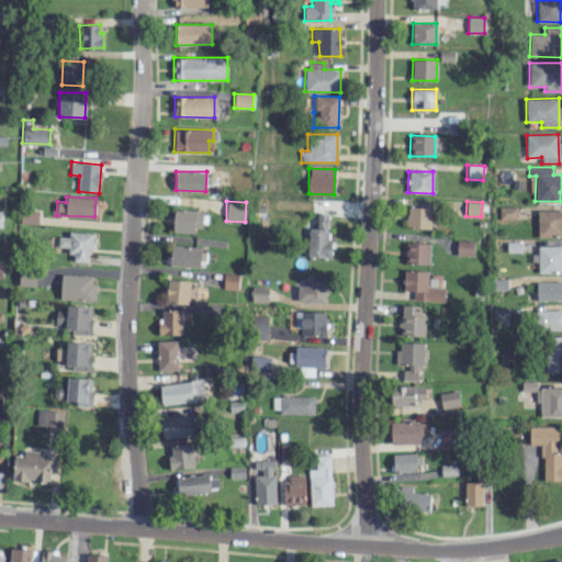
[(430,228),(430,208),(406,206),(406,227),(430,228)]
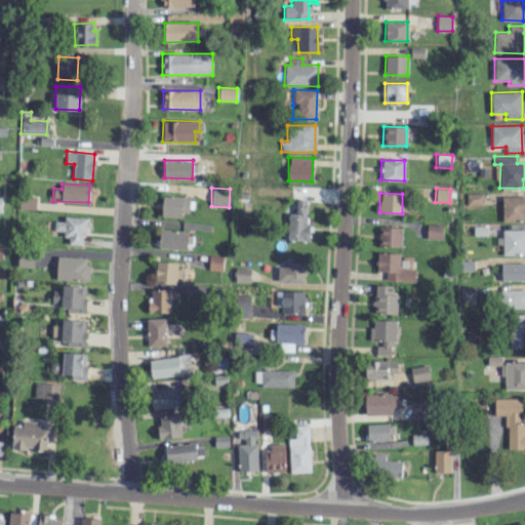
[(467,204),(483,204),(483,193),(467,193),(467,204)]
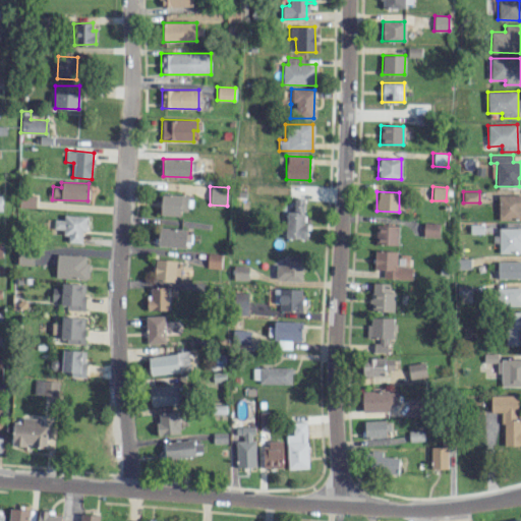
[(187,215),(188,195),(161,194),(160,214),(187,215)]
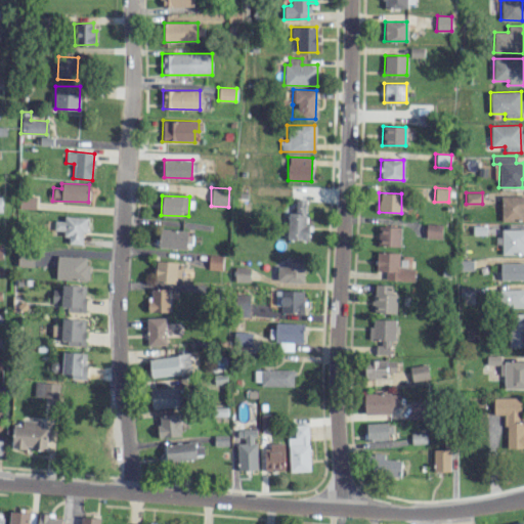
[(523,195),(500,197),(501,221),(523,220),(523,195)]
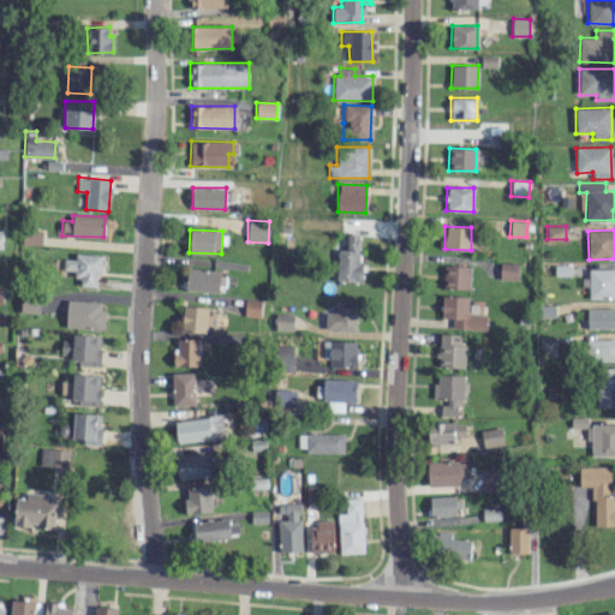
[(42,231),(23,231),(22,244),(41,245),(42,231)]
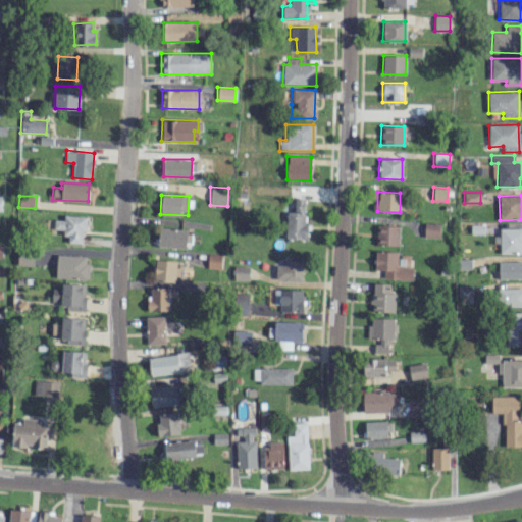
[(306,199),(295,198),(294,211),(286,211),(285,239),(305,239),(306,199)]
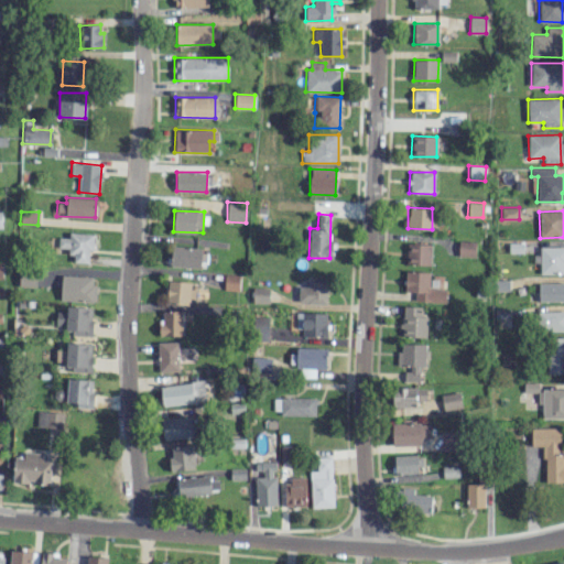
[(69,238),(58,237),(58,248),(71,248),(71,262),(88,262),(88,250),(93,250),(93,234),(69,232),(69,238)]
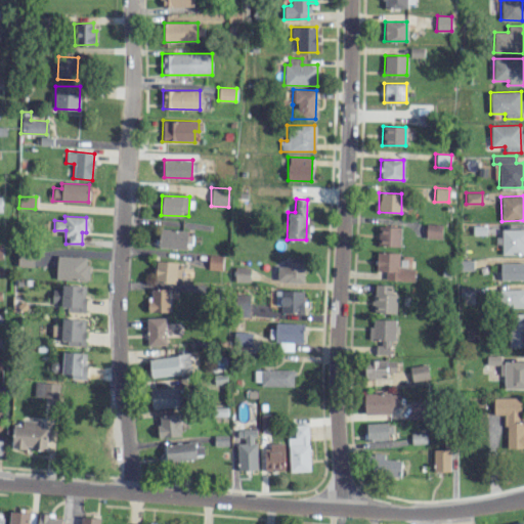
[(441,238),(441,224),(426,223),(425,237),(441,238)]
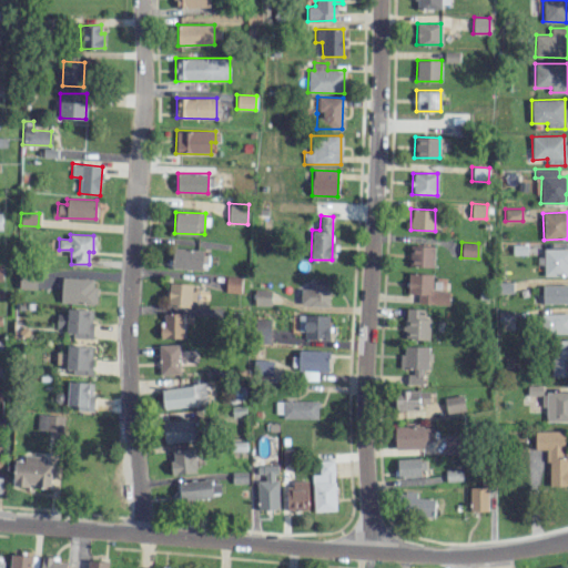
[(434,245),(409,244),(408,266),(433,267),(434,245)]
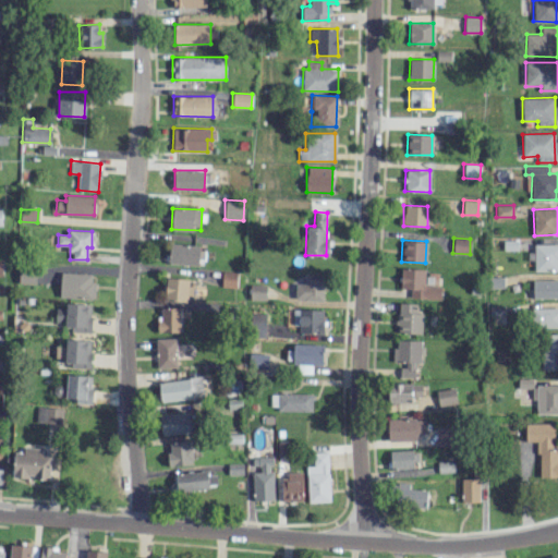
[(557,243),(534,244),(534,271),(557,270),(557,243)]
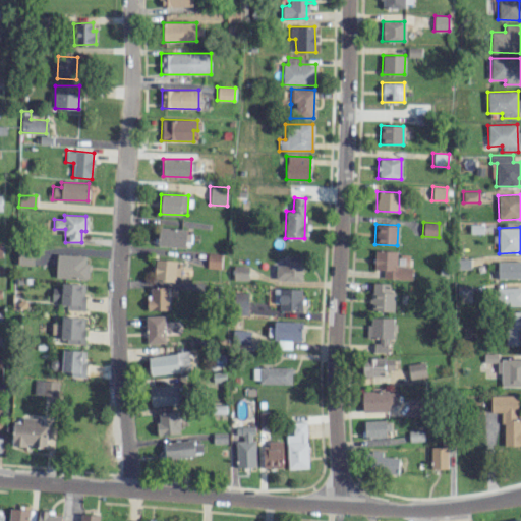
[(188,229),(158,228),(158,246),(188,247),(188,229)]
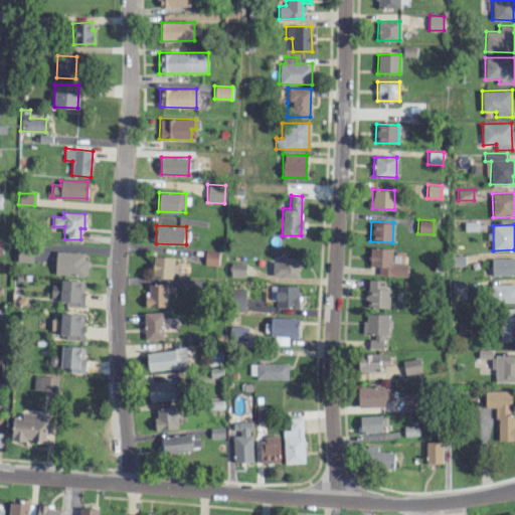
[(378,275),(406,276),(406,264),(391,264),(392,248),(370,247),(369,267),(379,267),(378,275)]
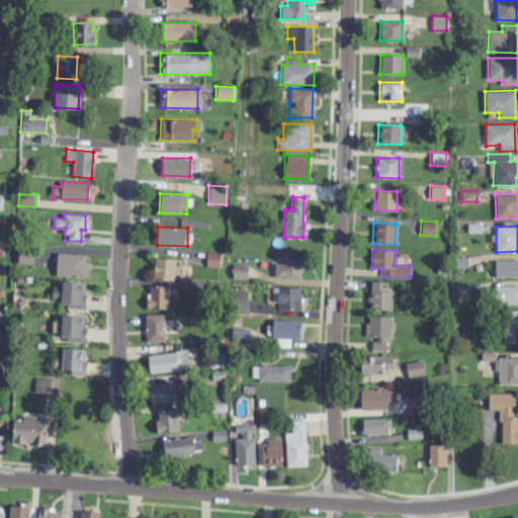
[(17,250),(16,263),(32,264),(32,251),(17,250)]
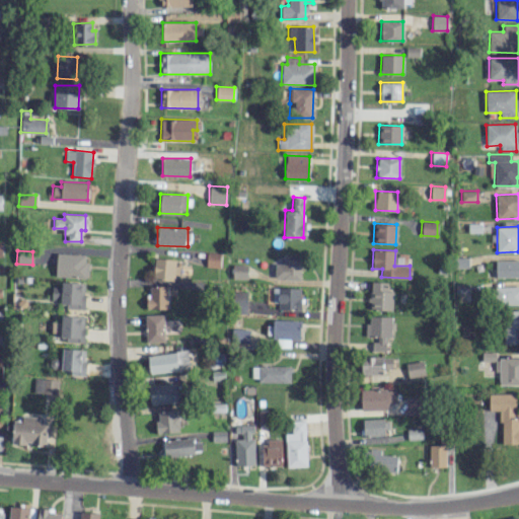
[(219,267),(220,253),(207,252),(206,267),(219,267)]
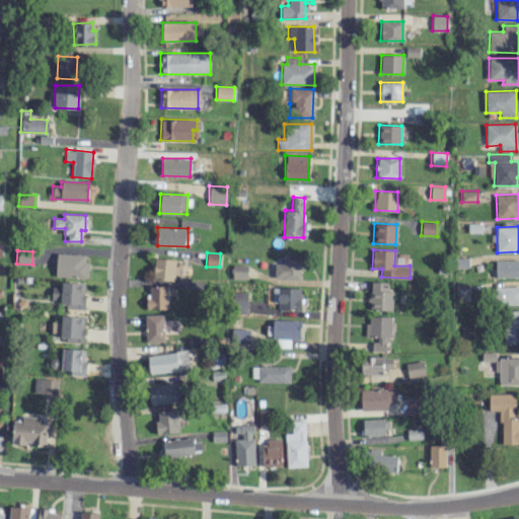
[(84,254),(56,253),(55,277),(88,278),(88,263),(84,263),(84,254)]
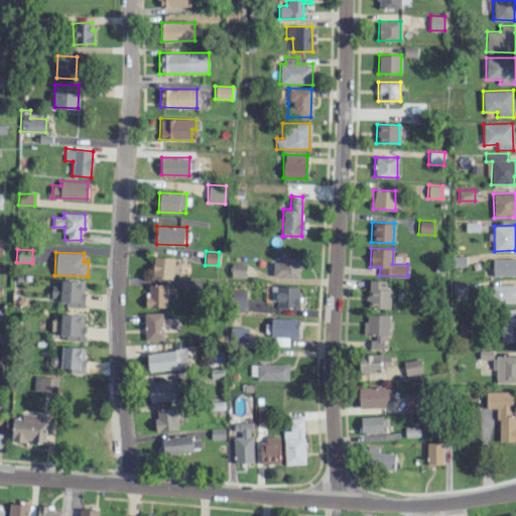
[(281,262),(273,262),(272,277),(298,278),(299,253),(281,253),(281,262)]
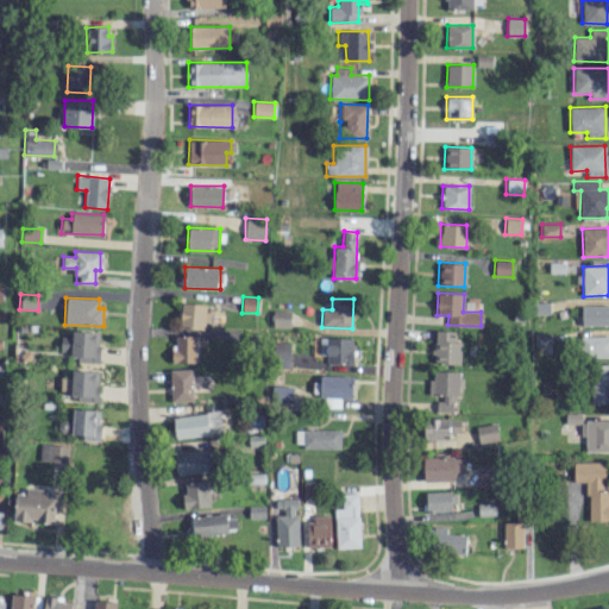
[(208,306),(182,301),(179,326),(205,330),(208,306)]
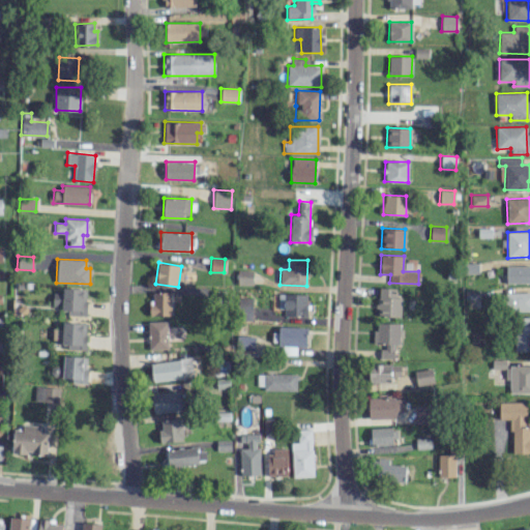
[(529,265),(506,266),(506,283),(529,282),(529,265)]
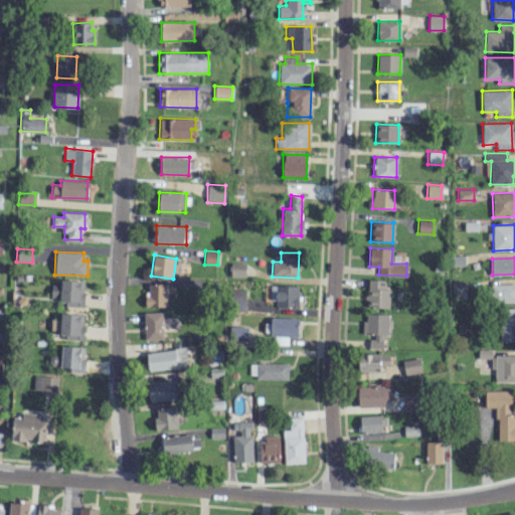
[(230,276),(244,277),(245,263),(230,263),(230,276)]
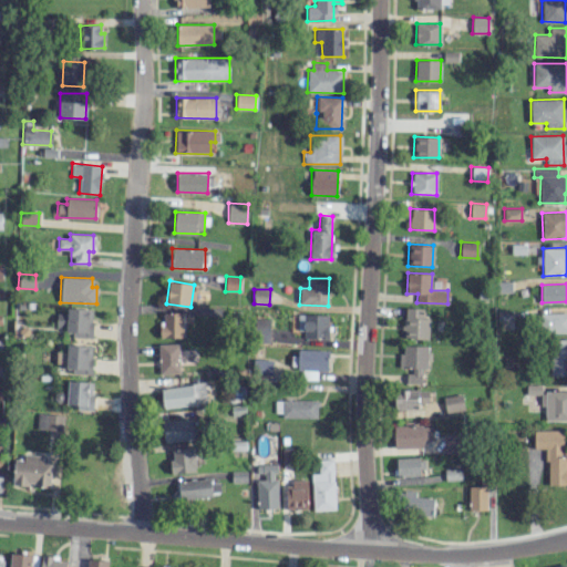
[(57,313),(57,328),(70,328),(69,337),(92,337),(93,309),(66,308),(66,313),(57,313)]
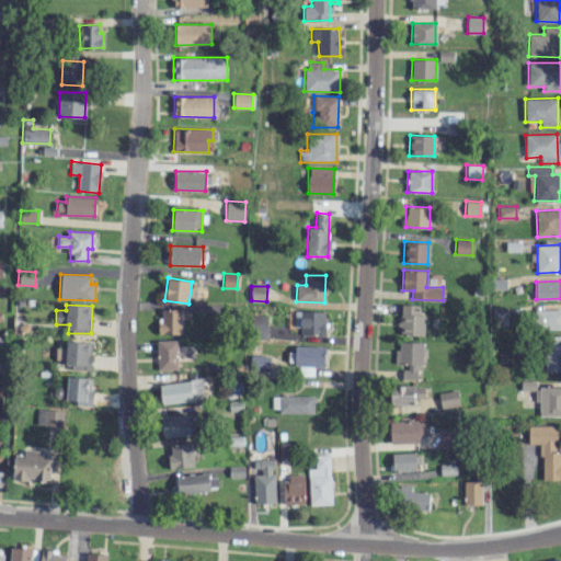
[(424,335),(424,313),(419,313),(419,305),(400,305),(399,334),(424,335)]
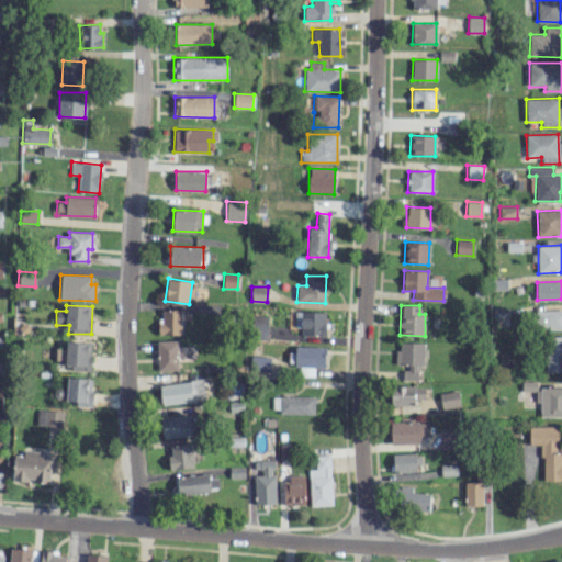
[(159,334),(181,334),(182,310),(159,310),(159,334)]
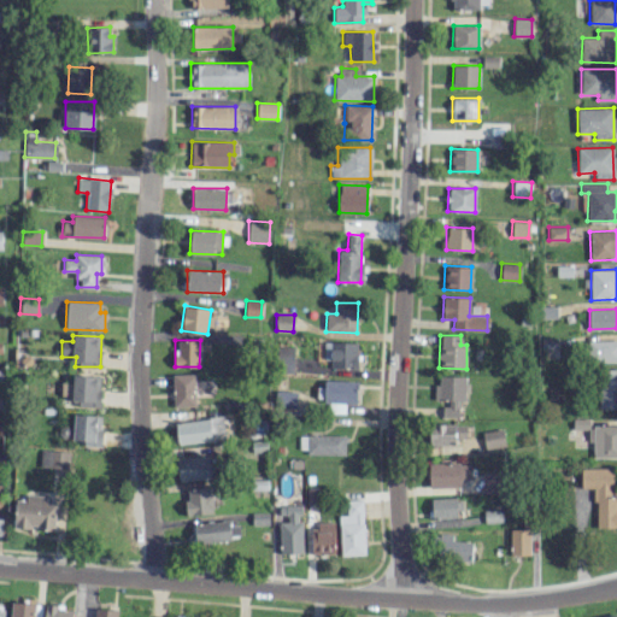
[(588,362),(616,362),(616,340),(588,340),(588,362)]
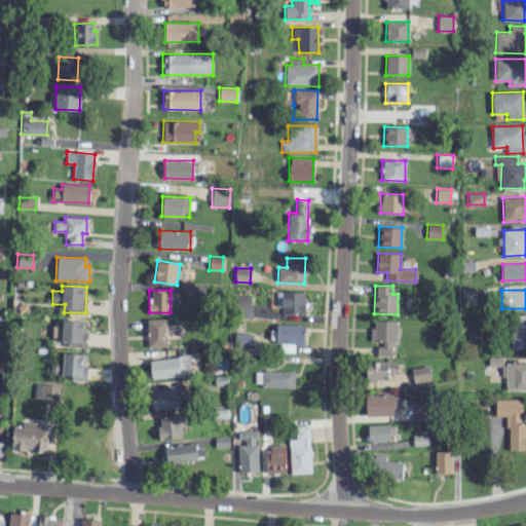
[(276,292),(275,306),(282,306),(282,313),(304,313),(304,292),(276,292)]
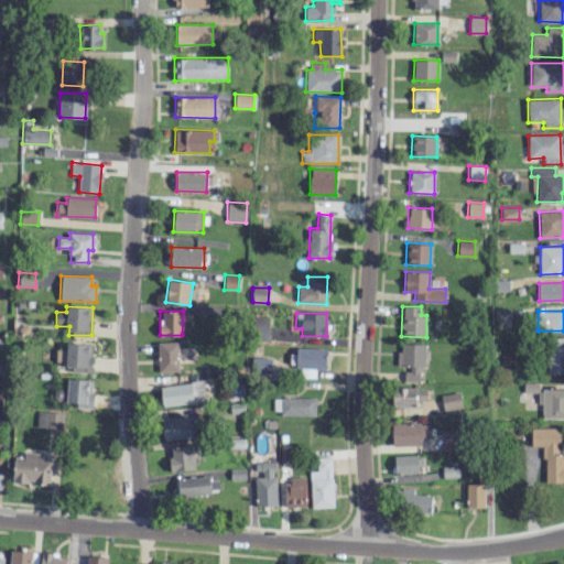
[(267,340),(268,317),(251,317),(251,340),(267,340)]
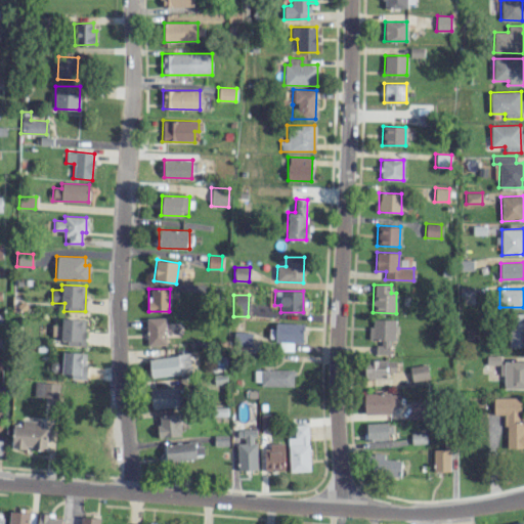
[(509,347),(523,346),(523,313),(508,314),(509,347)]
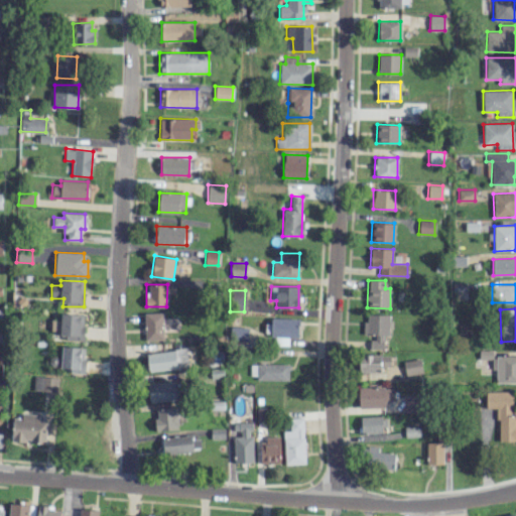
[(163,340),(162,312),(144,312),(144,340),(163,340)]
